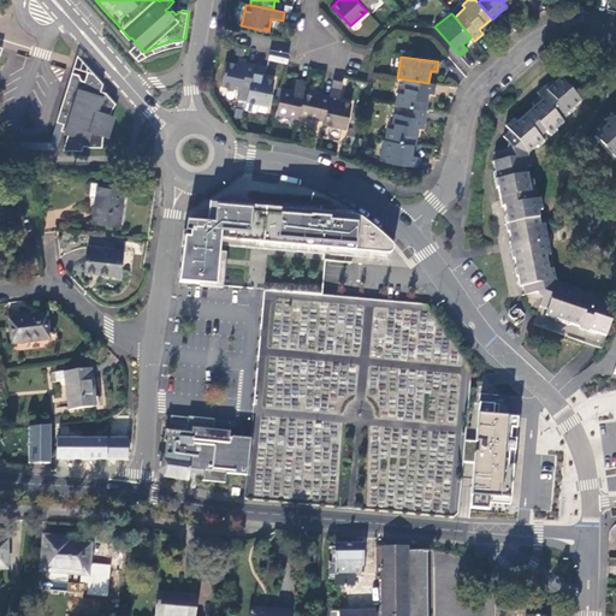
[(247,101),(254,63),(247,61),(246,64),(237,63),(226,60),(220,86),(238,90),(236,100),(247,101)]
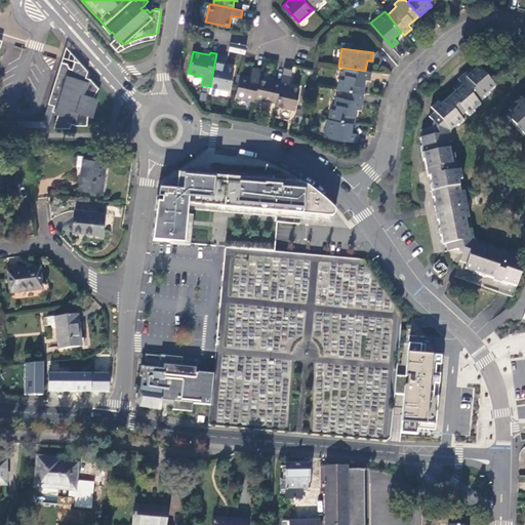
[(223,65),(225,55),(216,53),(210,86),(223,88),(229,89),(234,67),(223,65)]
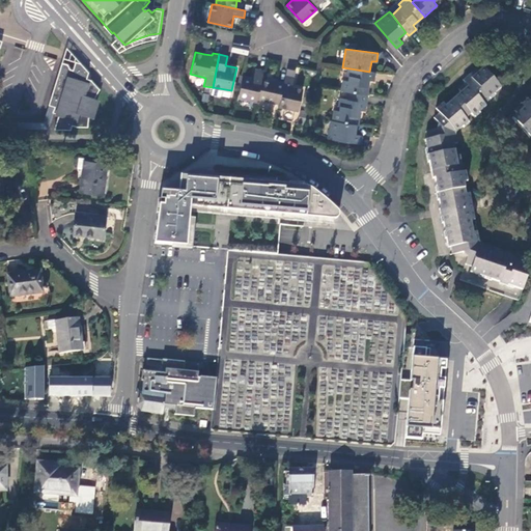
[(68,62),(62,60),(50,104),(56,106),(55,112),(60,113),(57,129),(74,129),(74,124),(78,127),(91,126),(90,114),(92,115),(96,100),(95,99),(100,86),(92,77),(87,76),(89,70),(81,60),(75,59),(73,67),(71,66),(68,62)]
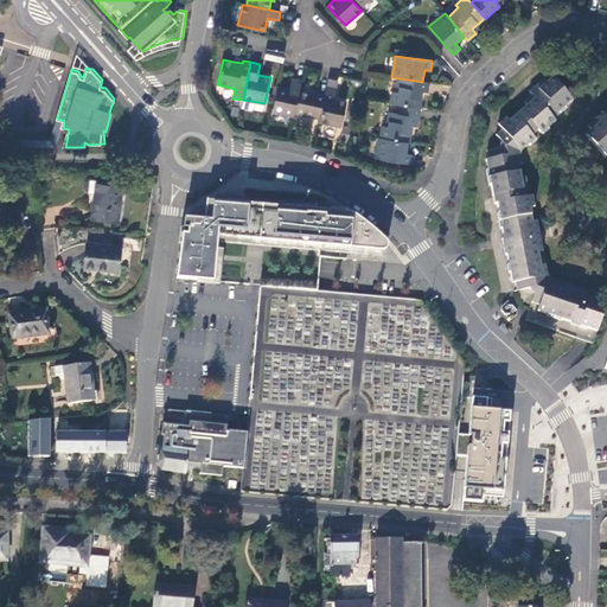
[(557,285),(558,280),(549,276),(544,264),(541,264),(538,251),(543,250),(537,221),(532,221),(530,208),(534,208),(531,196),(529,196),(525,177),(522,177),(519,165),(523,164),(521,153),(530,144),(531,145),(536,140),(532,136),(538,131),(542,135),(549,129),(548,128),(555,121),(554,119),(566,108),(564,107),(573,101),(553,76),(547,81),(544,77),(529,91),(534,97),(510,121),(505,117),(498,125),(502,128),(496,134),(500,141),(498,147),(486,149),(487,158),(485,159),(487,168),(486,168),(489,185),(491,184),(493,197),(494,203),(496,203),(498,212),(497,212),(499,228),(500,227),(503,237),(502,238),(504,253),(506,253),(509,263),(506,263),(508,272),(510,272),(512,282),(515,282),(517,291),(528,288),(534,294),(525,319),(583,340),(593,344),(606,301),(601,299),(601,295),(573,285),(572,289),(557,285)]
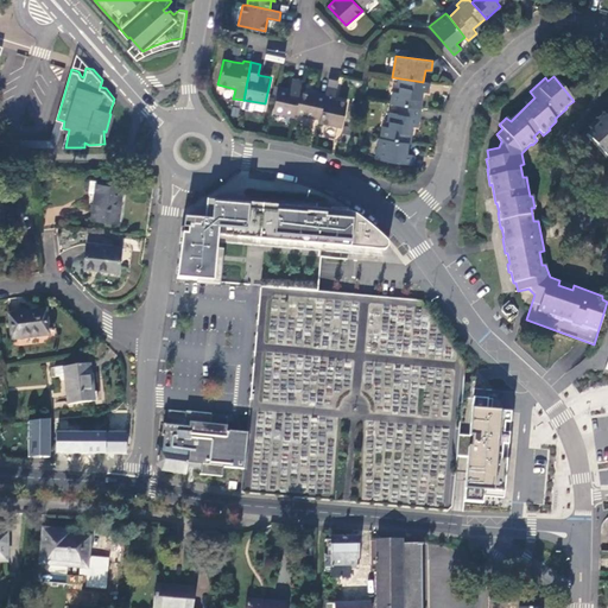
[(301,92),(303,80),(293,78),(291,88),(279,86),(272,112),(295,118),(296,114),(301,92)]
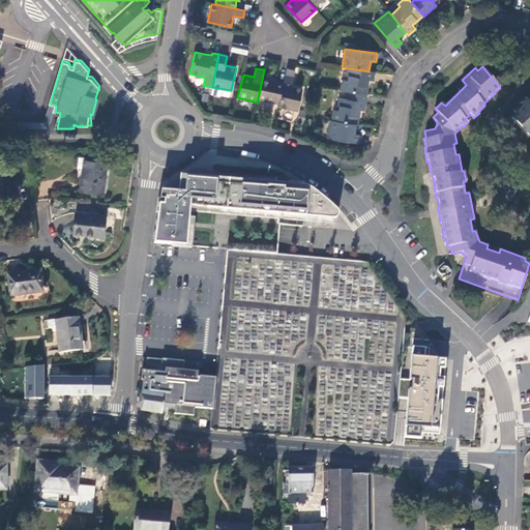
[(373,81),(374,71),(369,71),(349,68),(347,80),(343,80),(342,90),(348,91),(365,94),(367,80),(373,81)]
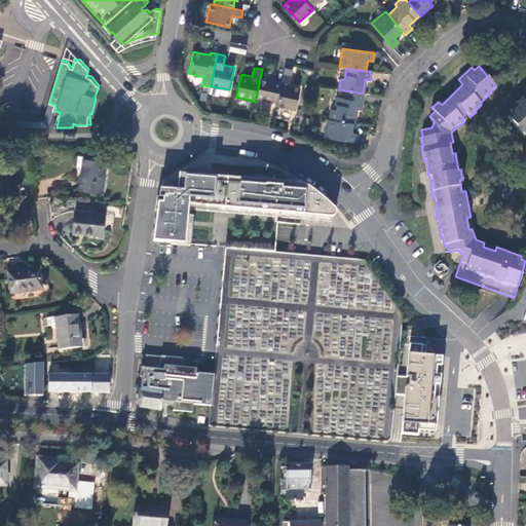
[(293,70),(285,69),(282,81),(277,104),(276,106),(295,110),(300,87),(290,85),(293,70)]
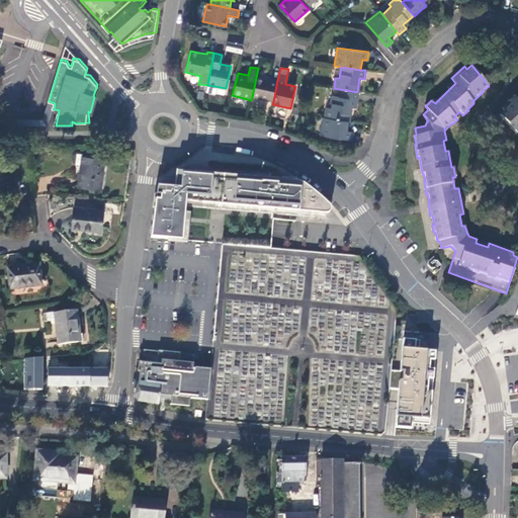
[(273,102),(277,80),(270,78),(269,81),(263,80),(256,78),(252,97),(273,102)]
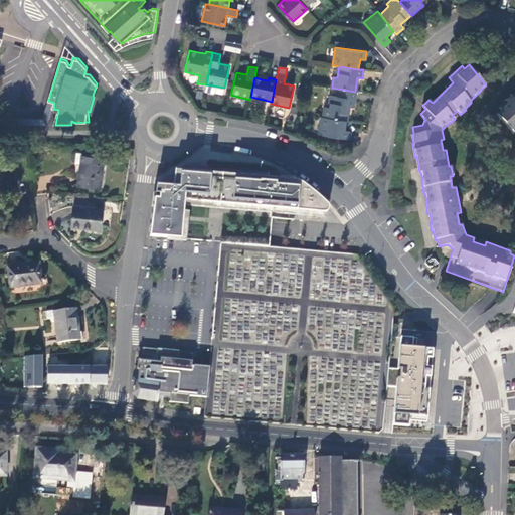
[(217,93),(218,87),(206,84),(205,91),(208,94),(213,96),(217,93)]
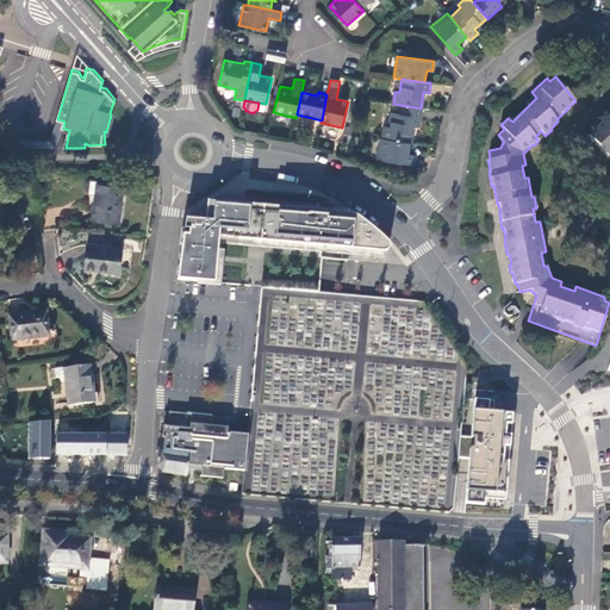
[(355,120),(359,105),(352,104),(349,119),(355,120)]
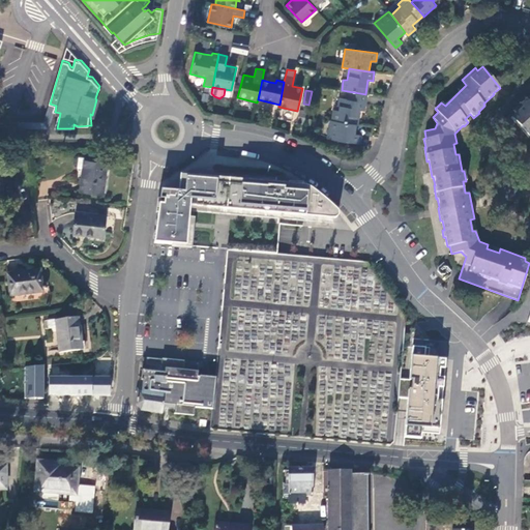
[(363,111),(366,94),(365,94),(348,91),(347,98),(340,97),(337,110),(334,109),(332,120),(356,124),(358,110),(363,111)]
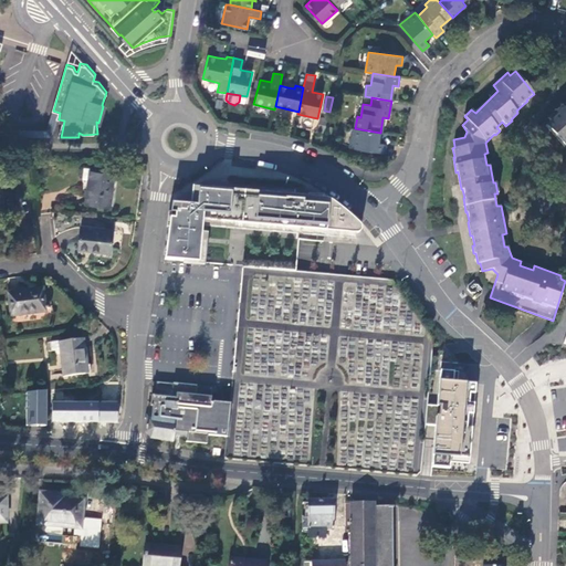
[(565,98),(547,116),(548,118),(545,122),(564,144),(565,142),(565,98)]
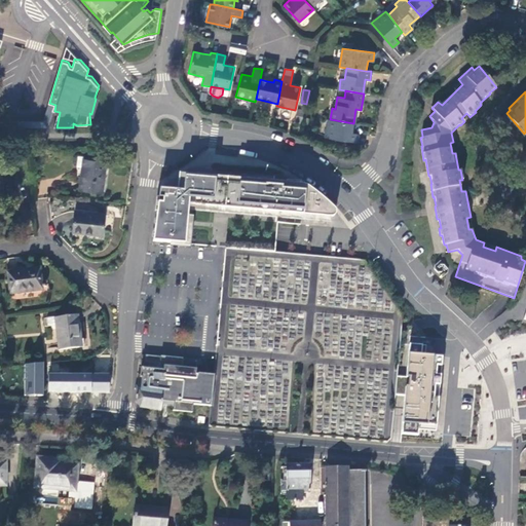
[(301,123),(304,110),(298,109),(296,121),(301,123)]
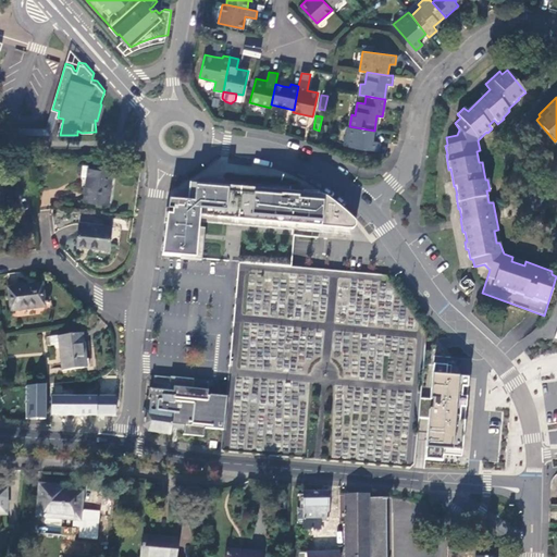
[(373,140),(375,131),(374,131),(349,126),(348,126),(345,144),(376,150),(379,140),(373,140)]
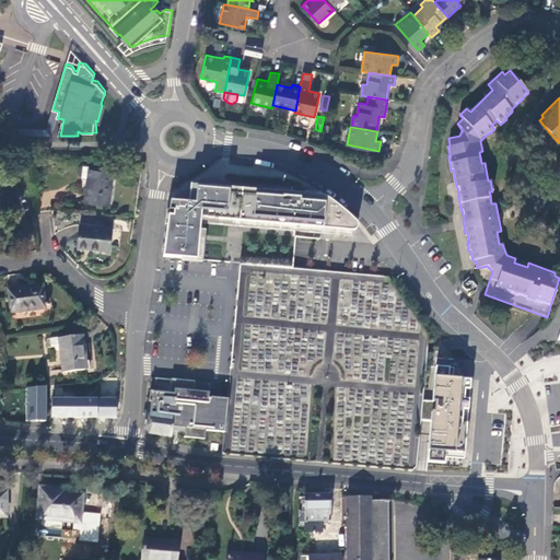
[(108,205),(113,173),(89,170),(89,177),(90,177),(89,188),(86,188),(85,201),(108,205)]
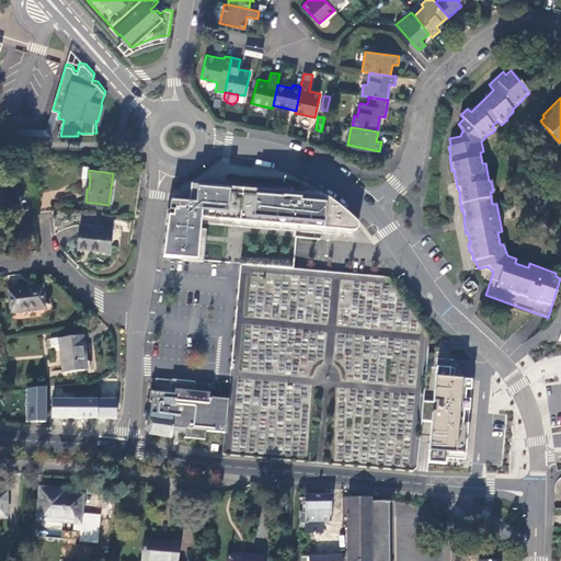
[(192,204),(170,202),(162,258),(196,261),(201,219),(353,233),(354,233),(355,232),(356,231),(357,230),(357,229),(357,228),(357,227),(356,226),(356,225),(355,225),(343,213),(336,207),(329,202),(325,199),(322,198),(318,197),(292,195),(292,199),(283,198),(283,194),(193,186),(192,204)]
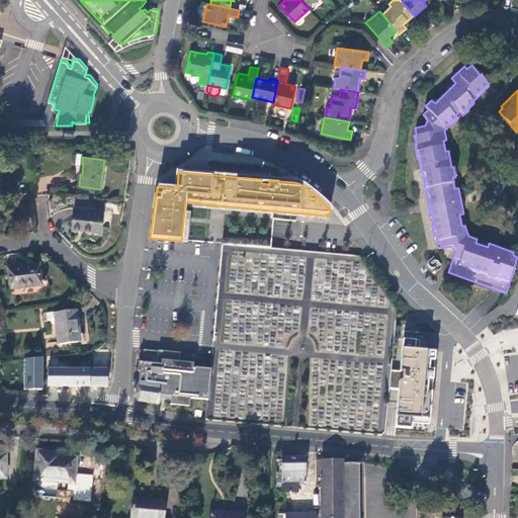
[(103,210),(74,207),(72,229),(101,232),(103,210)]
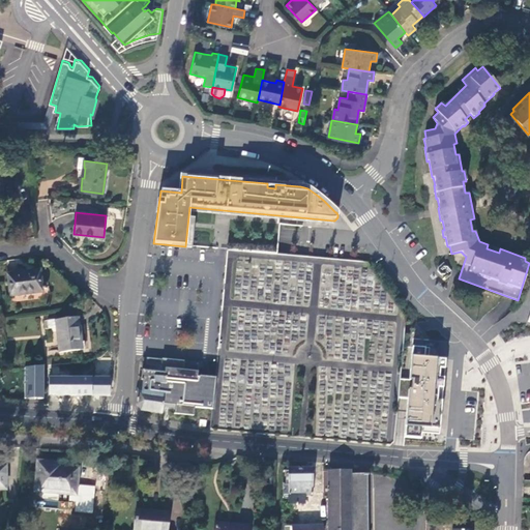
[(41,269),(8,273),(11,296),(45,292),(41,269)]
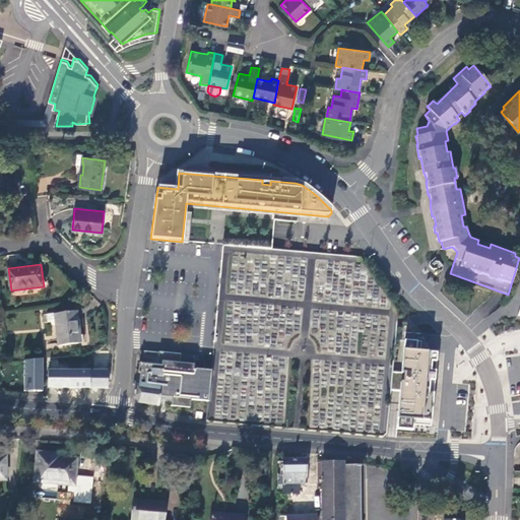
[(56,322),(59,346),(80,343),(79,336),(81,335),(78,311),(55,314),(56,322)]
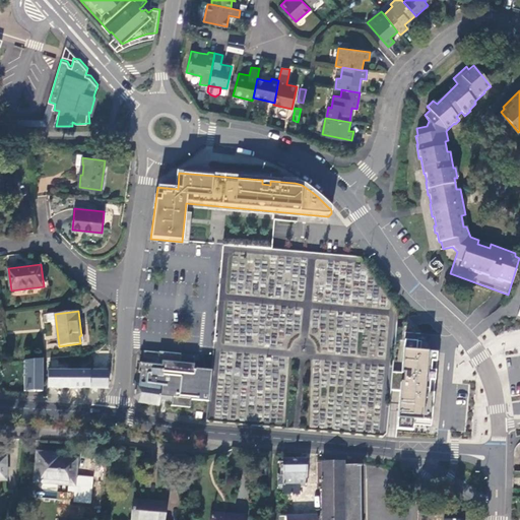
[(56,322),(55,314),(48,315),(49,323),(56,322)]
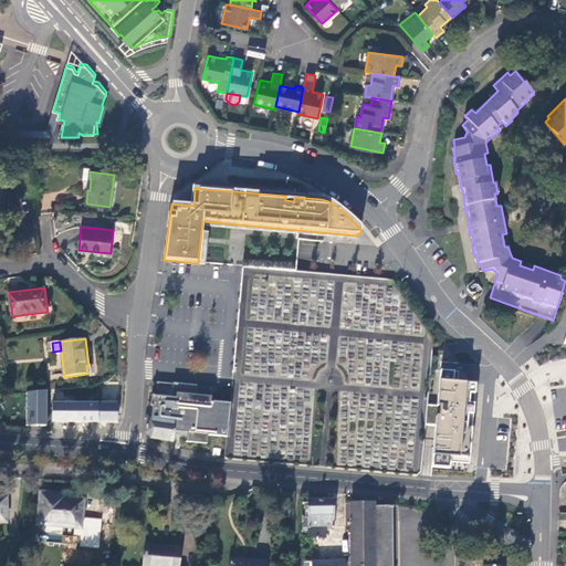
[(458,374),(440,371),(433,458),(470,460),(475,386),(458,384),(458,374)]
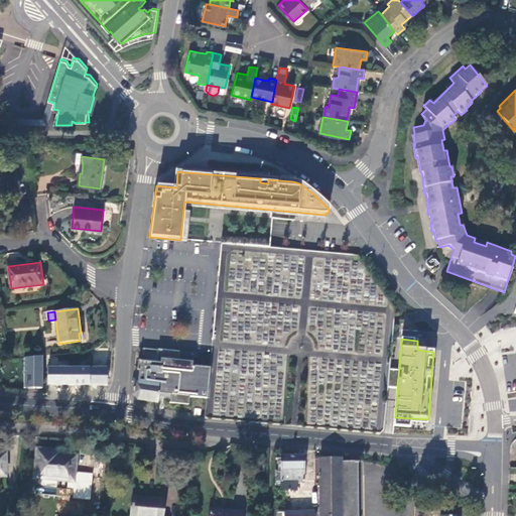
[(192,366),(194,354),(142,349),(142,356),(157,358),(157,363),(192,366)]
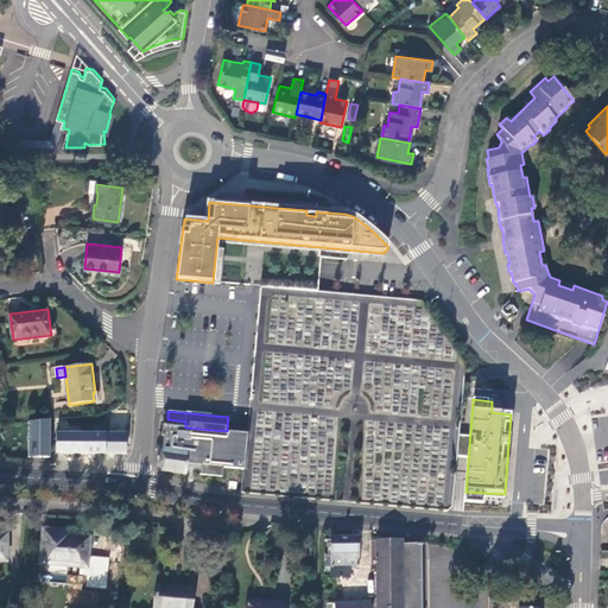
[(106,428),(103,413),(82,417),(82,422),(89,422),(90,430),(106,428)]
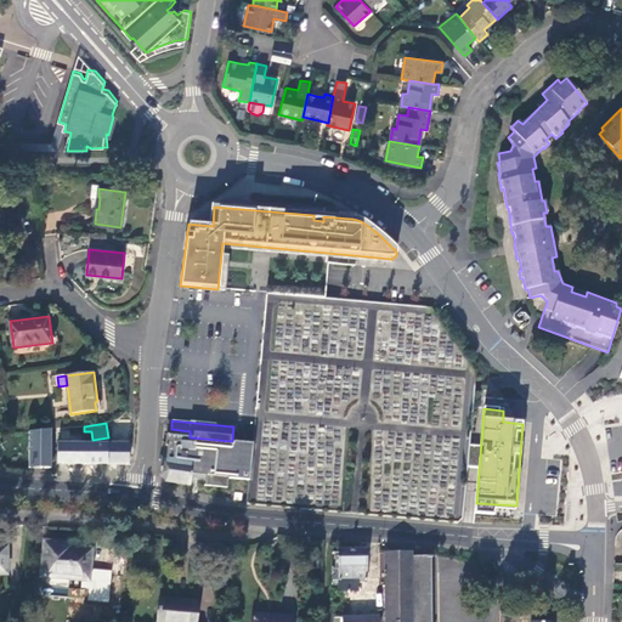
[(52,468),(52,429),(30,430),(29,468),(52,468)]
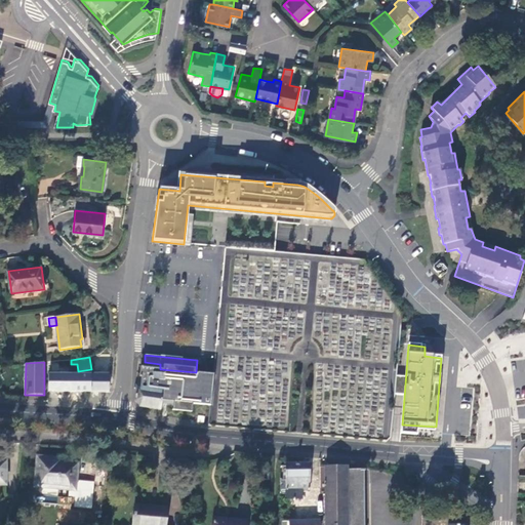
[(160,369),(140,367),(139,377),(142,377),(140,389),(136,388),(135,401),(139,406),(161,410),(162,401),(174,402),(173,410),(193,412),(193,403),(210,405),(213,374),(196,372),(160,369)]
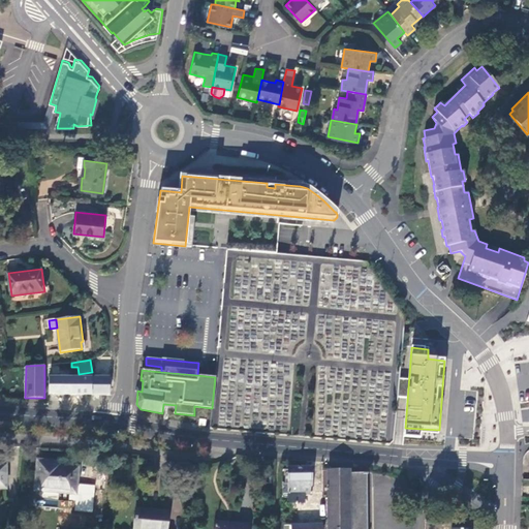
[(111,395),(112,376),(94,376),(94,377),(74,376),(60,377),(60,395),(111,395)]
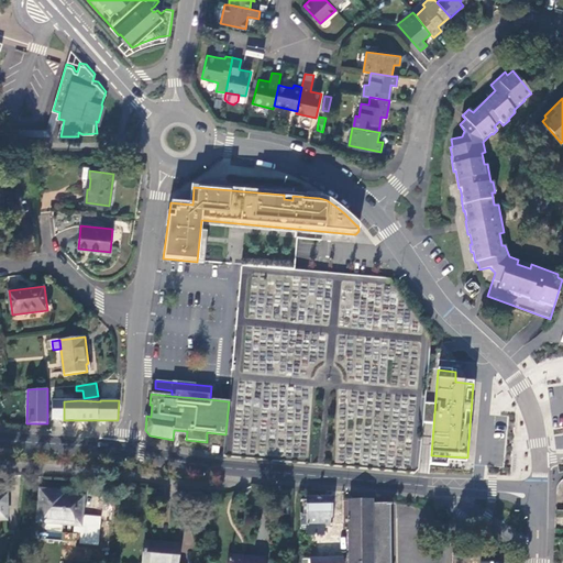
[(50,496),(40,495),(36,521),(64,525),(64,520),(83,522),(85,497),(67,495),(67,492),(51,490),(50,496)]
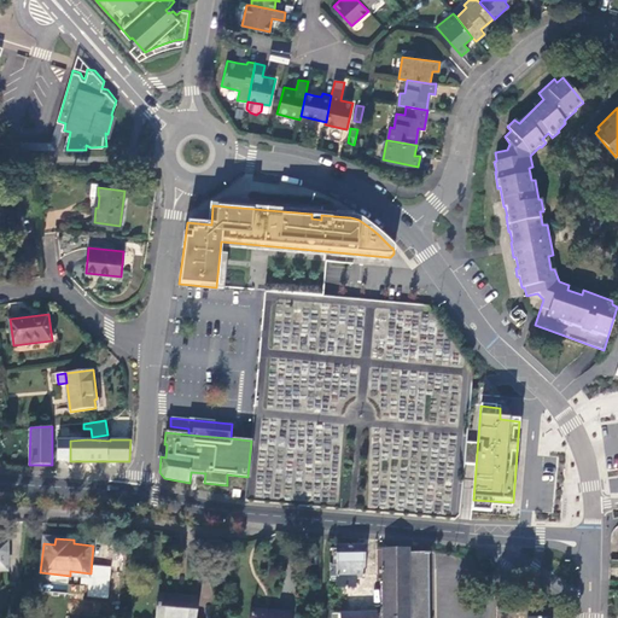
[(363,546),(338,546),(338,587),(354,587),(355,577),(365,577),(363,546)]
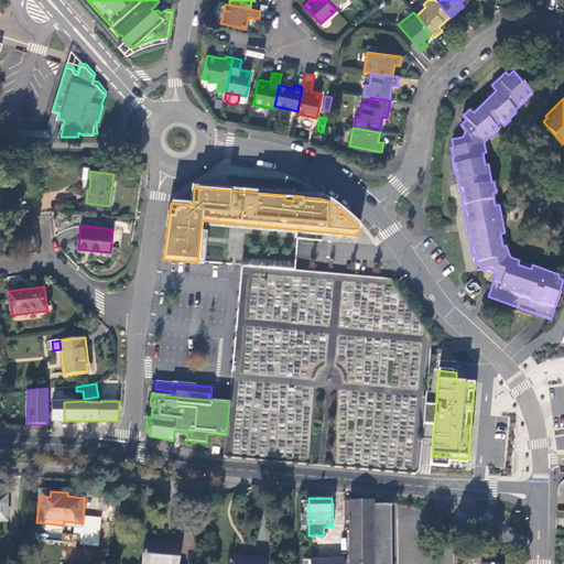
[(388,563),(388,506),(372,505),(373,500),(349,501),(349,563),(388,563)]
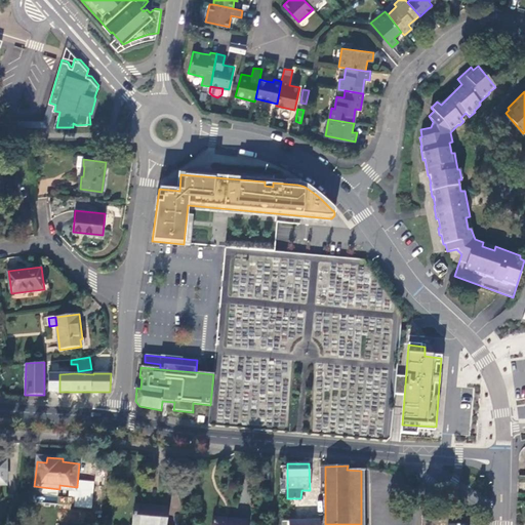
[(57,507),(72,508),(72,496),(57,496),(57,507)]
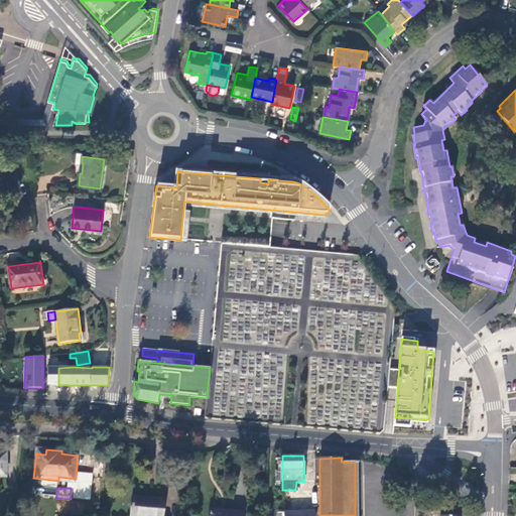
[(162,515),(165,499),(133,496),(131,515),(162,515)]
